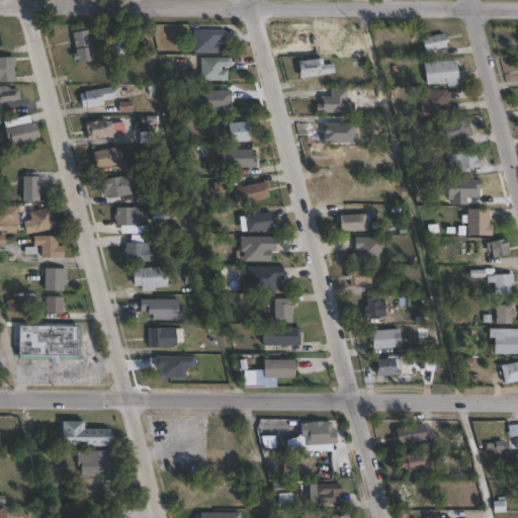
[(87,29),(89,39),(97,37),(98,47),(75,50),(74,45),(70,46),(69,38),(73,38),(72,31),(87,29)]
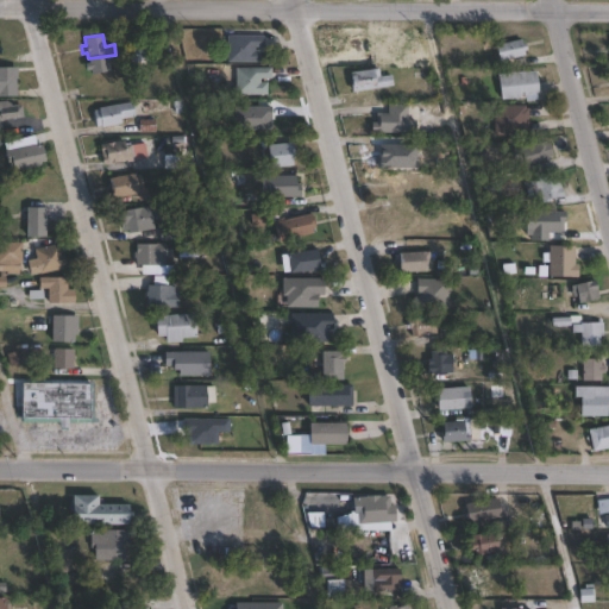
[(253,46),(253,50),(261,50),(261,62),(227,62),(227,36),(263,36),(263,46),(253,46)]
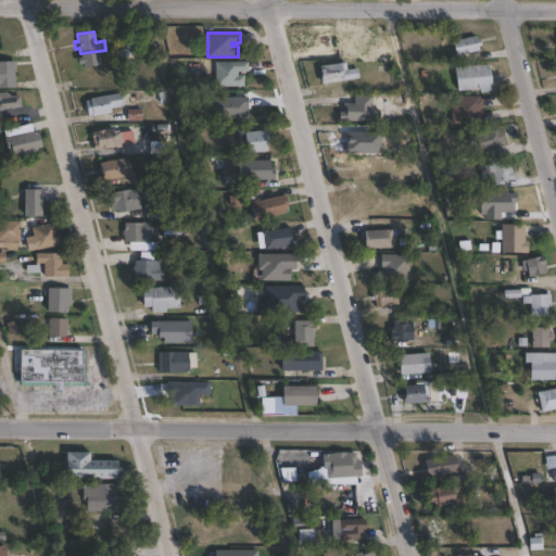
[(477,35),(477,39),(480,39),(481,45),(478,46),(479,50),(455,55),(452,40),(477,35)]
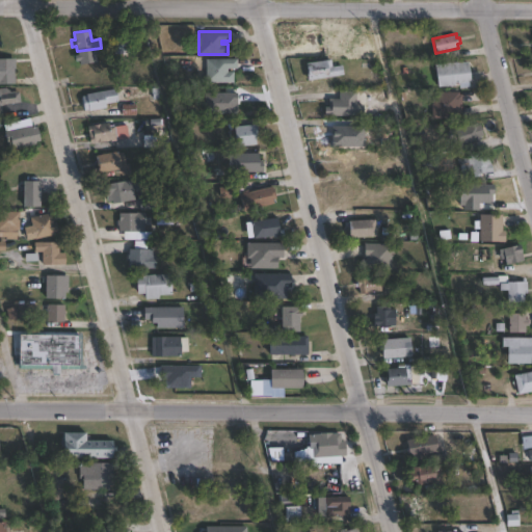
[(128,53),(113,54),(111,40),(133,36),(135,49),(128,49),(128,53)]
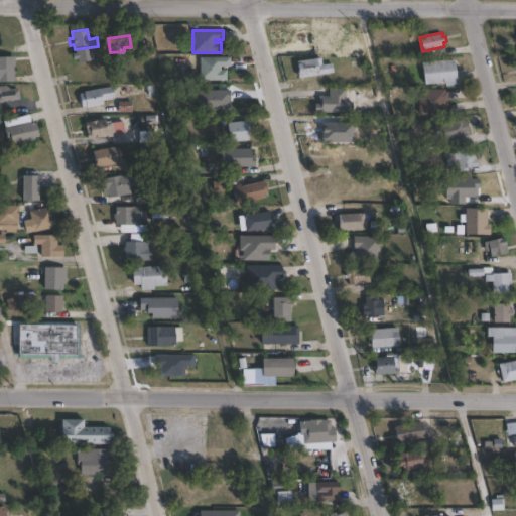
[(13,81),(0,81),(0,56),(14,56),(14,67),(13,67),(13,81)]
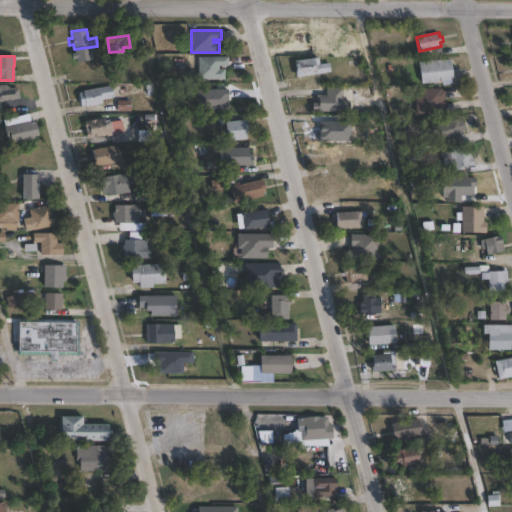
[(218,66),(218,69),(224,69),(224,79),(197,79),(197,56),(228,56),(228,66),(218,66)]
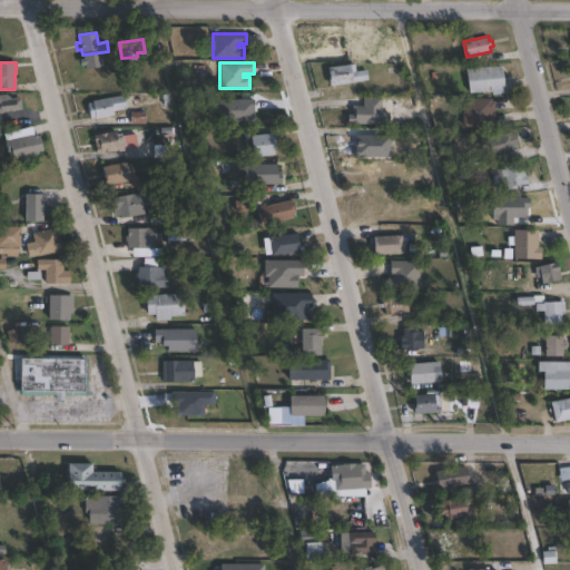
[(354,64),(355,71),(366,69),(367,80),(328,86),(326,68),(354,64)]
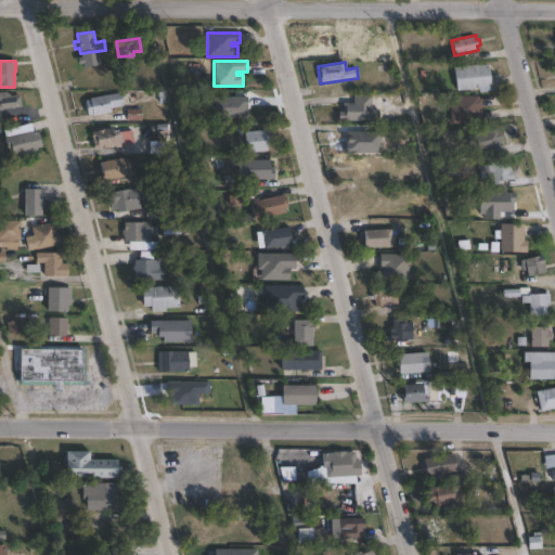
[(489,64),(491,85),(489,85),(490,91),(479,92),(478,89),(456,91),(453,66),(476,64),(476,65),(489,64)]
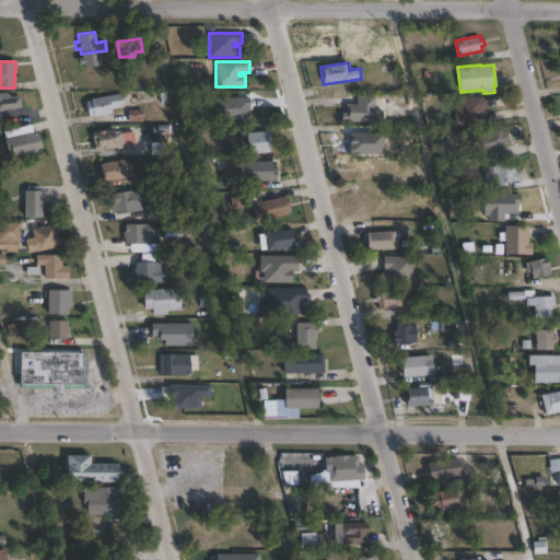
[(111,114),(92,117),(92,116),(86,116),(84,102),(90,101),(90,98),(121,93),(124,107),(109,109),(111,114)]
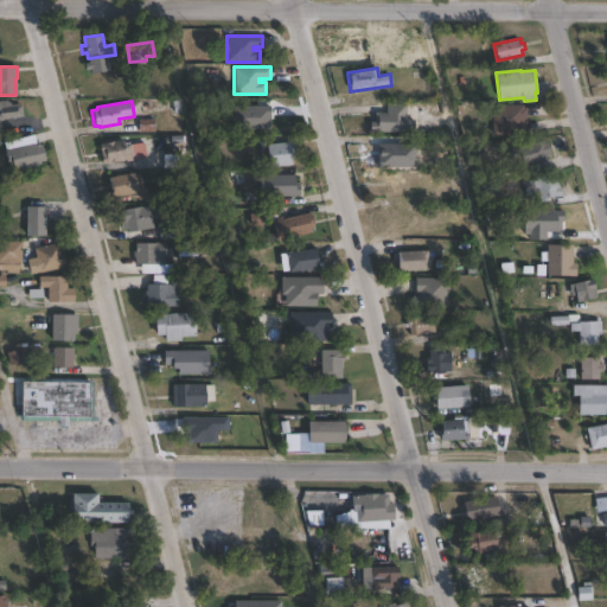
[(0,103),(6,102),(7,107),(20,104),(21,116),(1,119),(1,120),(0,120),(0,103)]
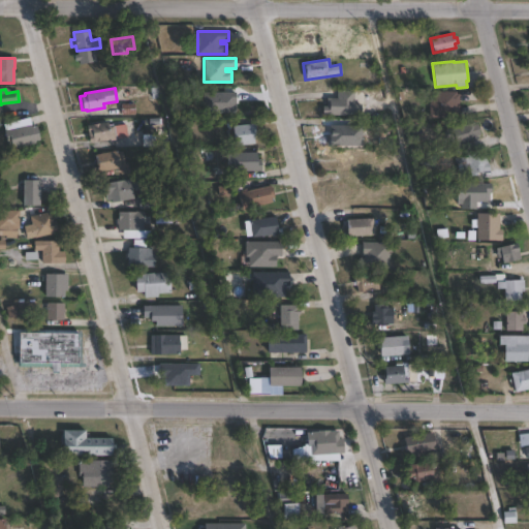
[(353,90),(352,103),(362,103),(361,115),(321,115),(321,105),(325,105),(325,97),(336,97),(336,90),(353,90)]
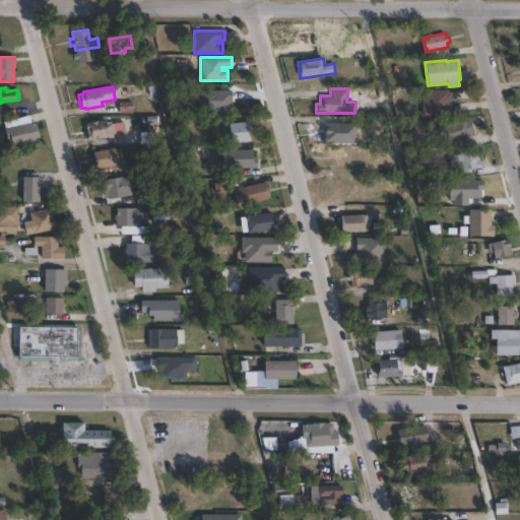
[(451,92),(451,102),(449,102),(449,116),(423,115),(423,89),(449,89),(449,92),(451,92)]
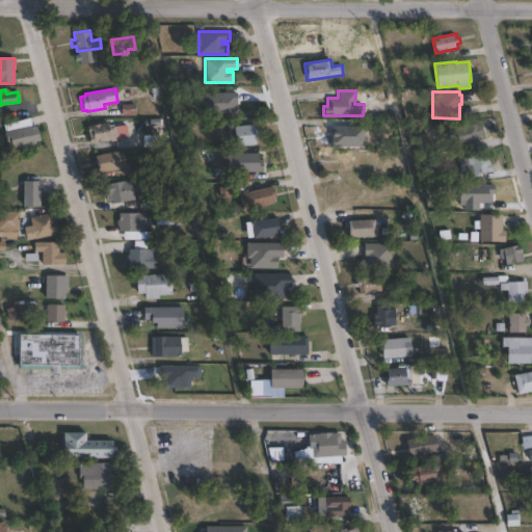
[(30,118),(31,124),(36,123),(41,142),(8,150),(2,125),(30,118)]
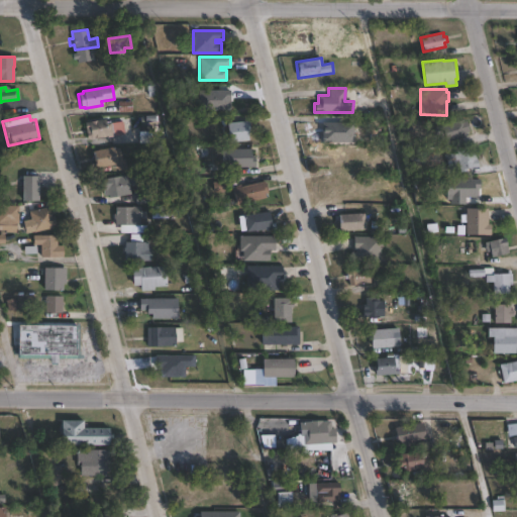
[(104,119),(105,124),(111,123),(113,136),(106,137),(106,135),(87,138),(84,122),(104,119)]
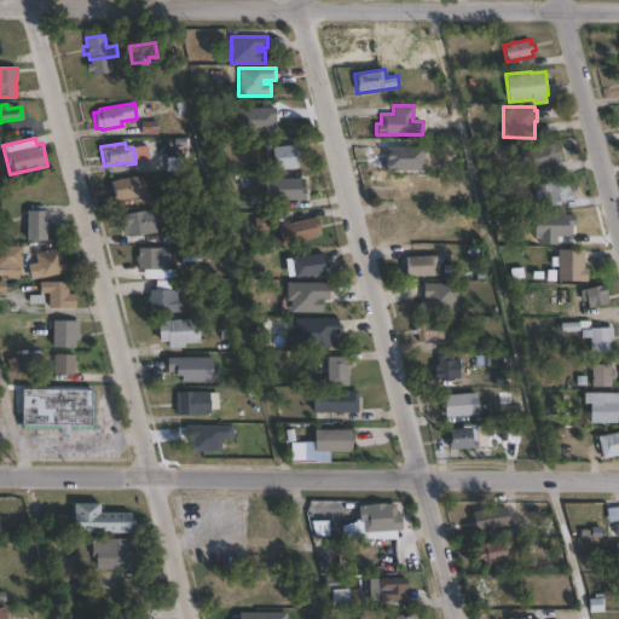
[(408,143),(411,165),(386,168),(385,162),(383,162),(381,152),(383,152),(382,146),(408,143)]
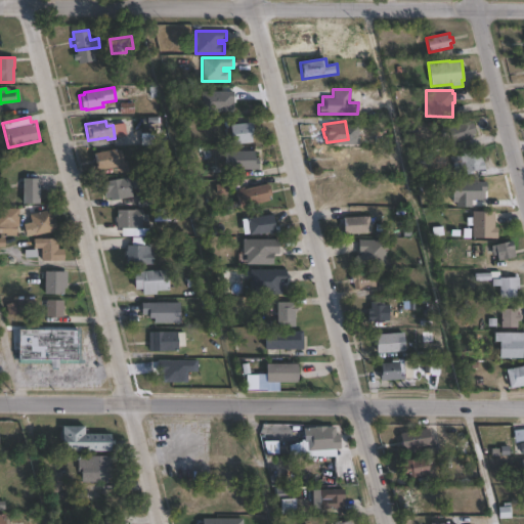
[(252,142),(232,144),(230,124),(252,122),(253,130),(251,130),(252,142)]
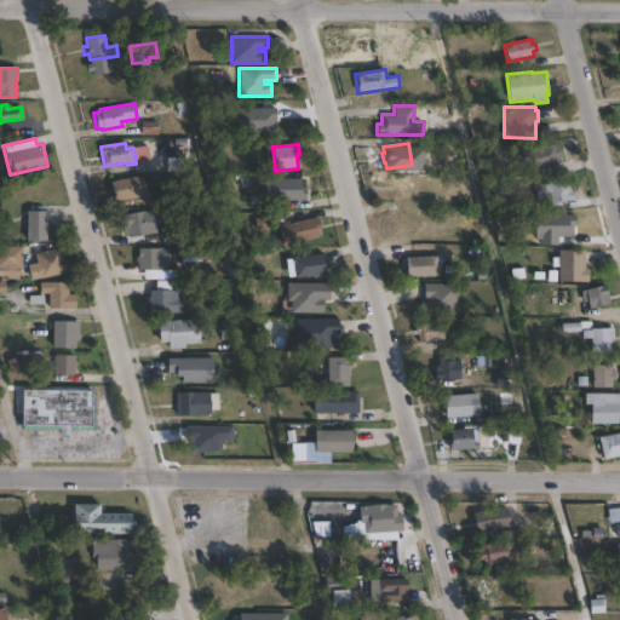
[(556,144),(556,145),(561,144),(563,158),(560,159),(561,162),(534,168),(532,160),(524,162),(522,151),(556,144)]
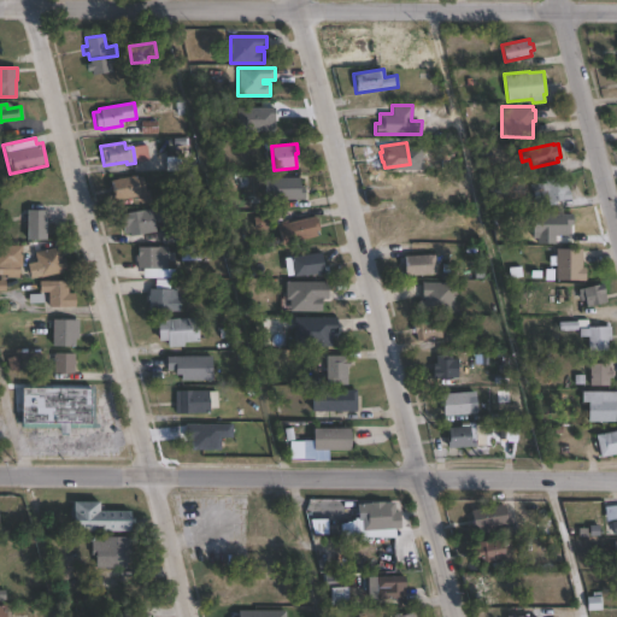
[(429,174),(432,195),(395,200),(393,186),(392,187),(391,178),(429,174)]
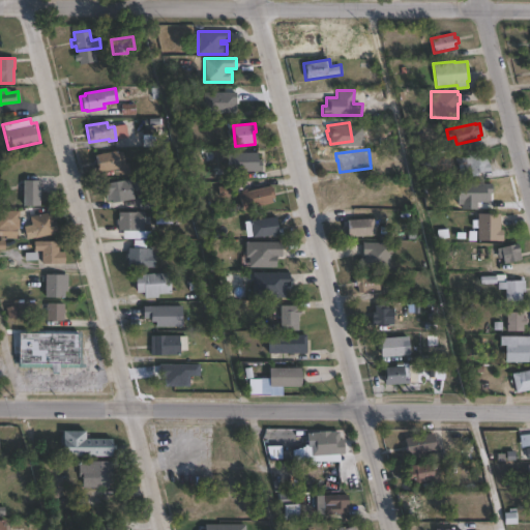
[(117,150),(118,153),(121,152),(124,164),(120,165),(120,167),(97,173),(93,156),(117,150)]
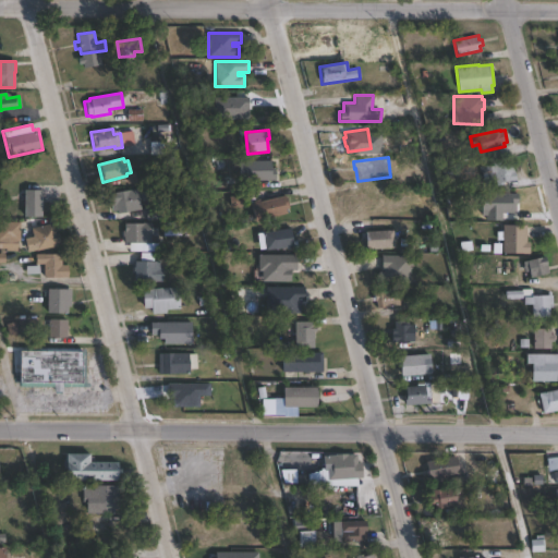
[(271,160),(271,168),(275,168),(275,179),(238,179),(238,160),(271,160)]
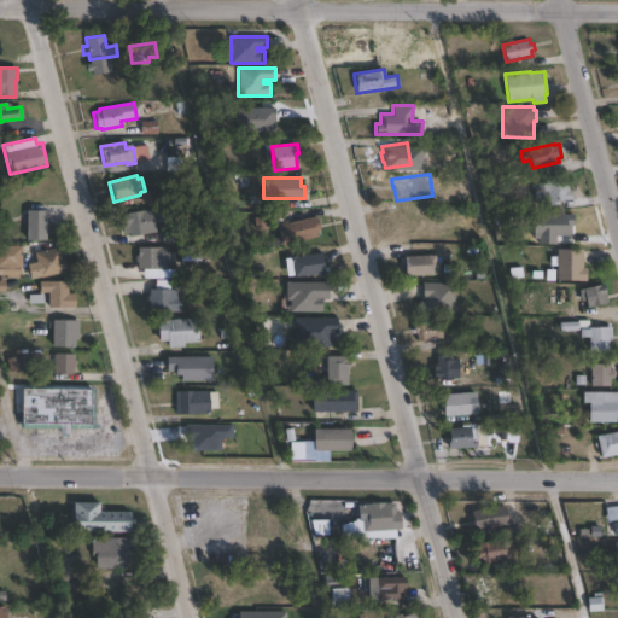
[(557,179),(557,181),(567,180),(569,191),(571,190),(572,199),(561,200),(563,204),(551,207),(548,191),(543,192),(542,184),(547,184),(546,180),(557,179)]
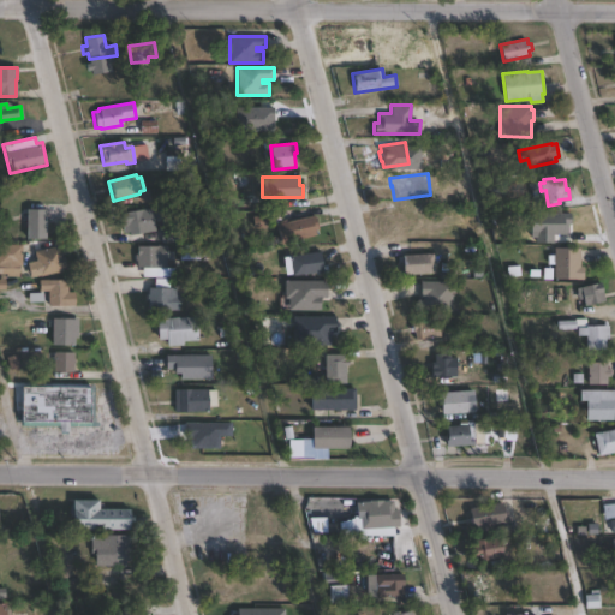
[(150,208),(154,231),(130,234),(129,227),(124,228),(121,213),(150,208)]
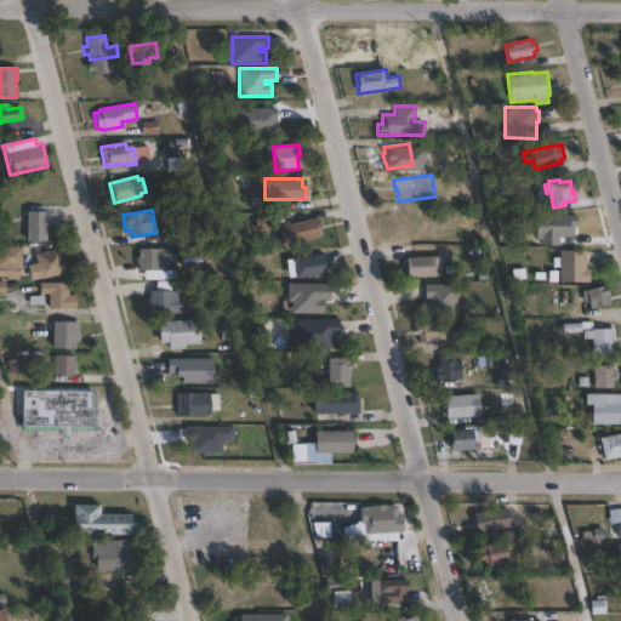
[(46,211),(46,241),(26,240),(26,211),(46,211)]
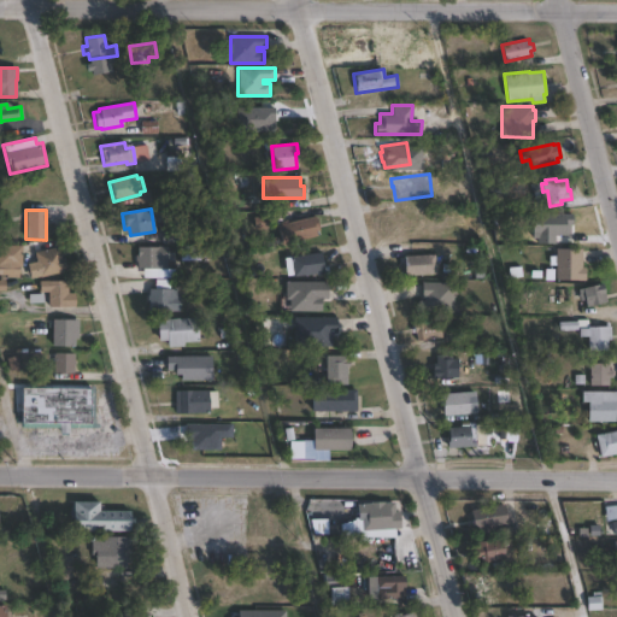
[(164,211),(166,230),(176,229),(177,241),(162,244),(160,230),(156,231),(153,212),(164,211)]
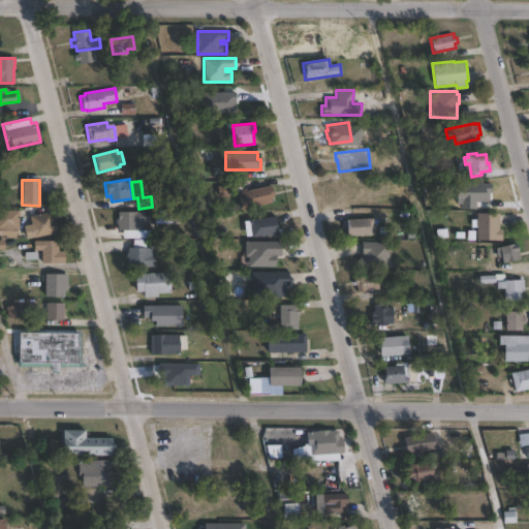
[(270,185),(274,201),(242,209),(237,191),(246,188),(247,191),(270,185)]
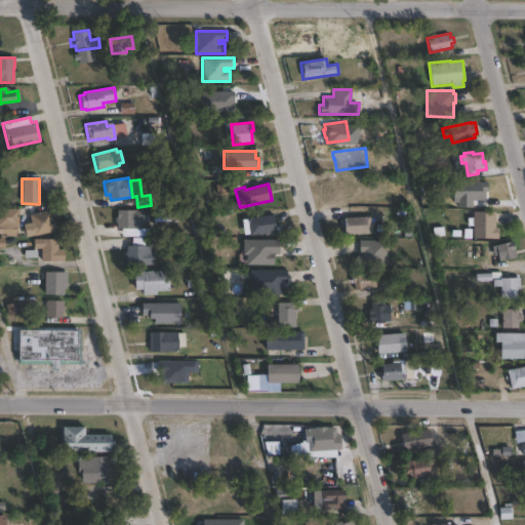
[(0,206),(18,207),(17,227),(16,227),(16,234),(1,233),(1,226),(0,226),(0,206)]
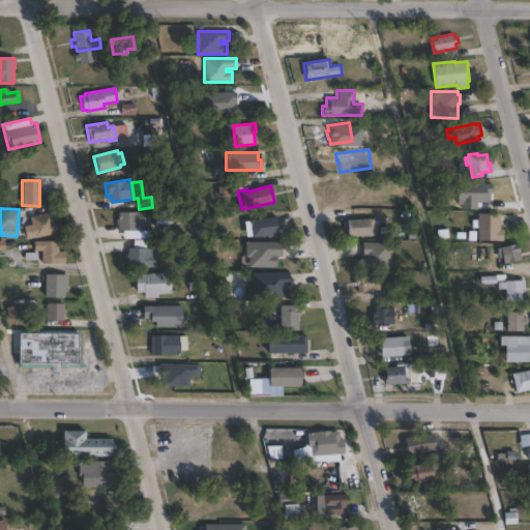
[(144,211),(143,231),(118,230),(118,212),(136,212),(136,211),(144,211)]
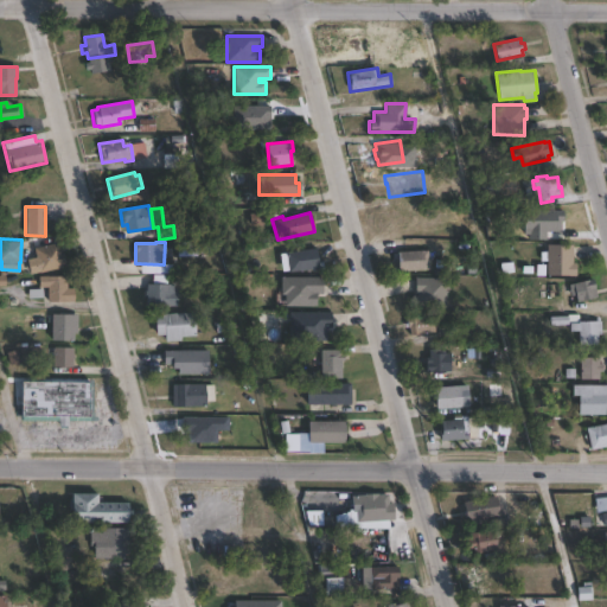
[(58,243),(61,251),(62,250),(65,267),(39,272),(34,248),(58,243)]
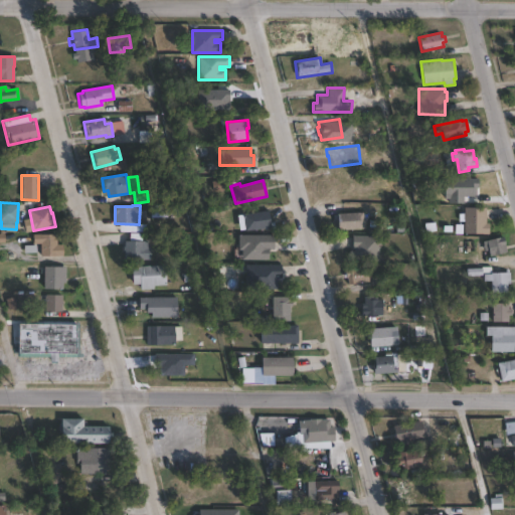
[(486,208),(486,223),(489,223),(489,234),(482,234),(482,235),(464,235),(464,221),(459,221),(459,213),(464,213),(464,207),(486,208)]
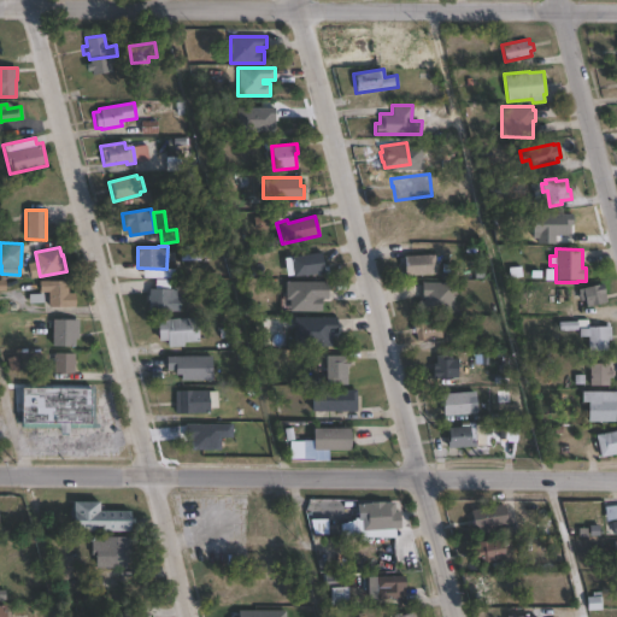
[(324,274),(303,275),(300,254),(322,252),(324,274)]
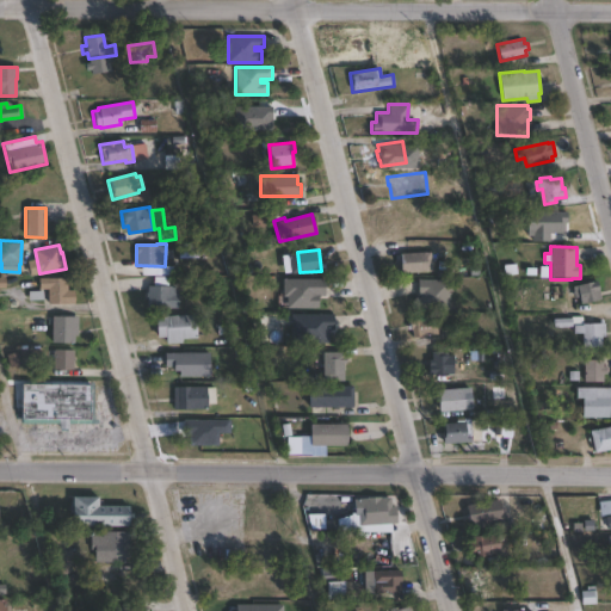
[(431,271),(400,272),(399,253),(431,253),(431,271)]
